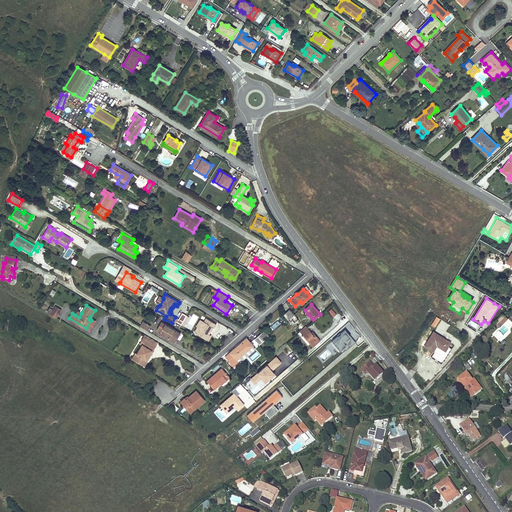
[(56,306),(51,314),(57,317),(62,309),(56,306)]
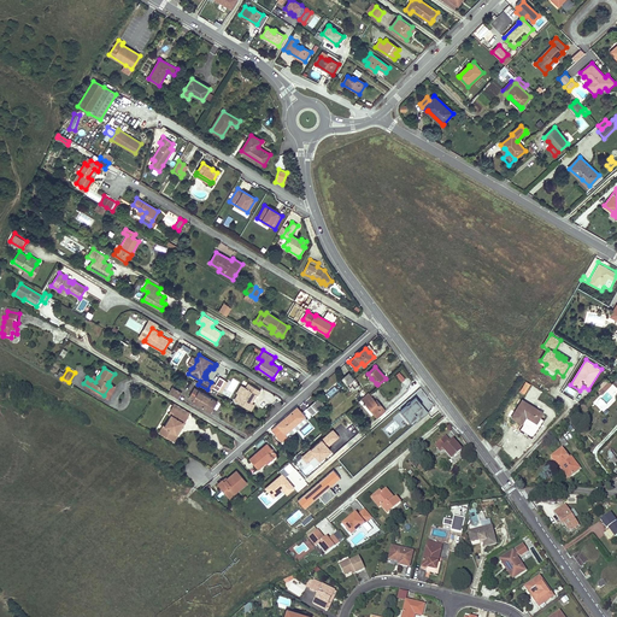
[(399,372),(395,375),(403,382),(405,380),(399,372)]
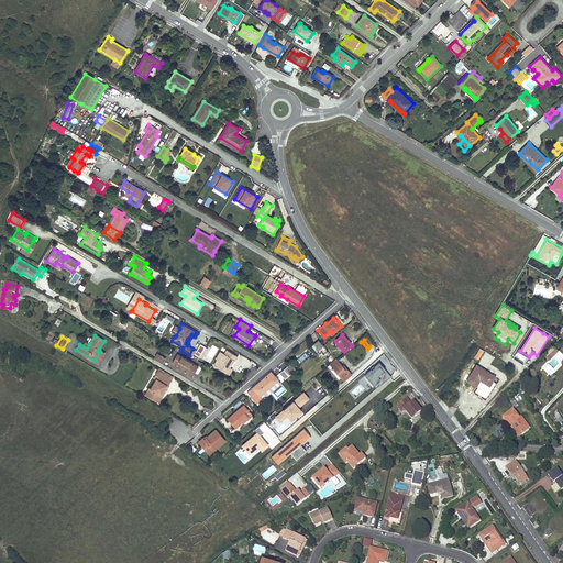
[(312,346),(317,352),(323,345),(319,341),(312,346)]
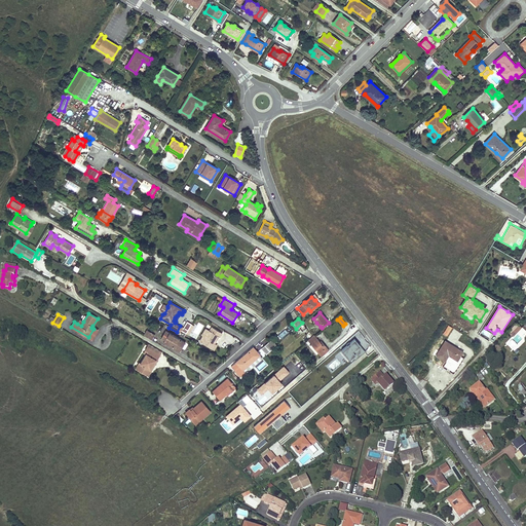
[(186,322),(182,331),(190,334),(194,325),(186,322)]
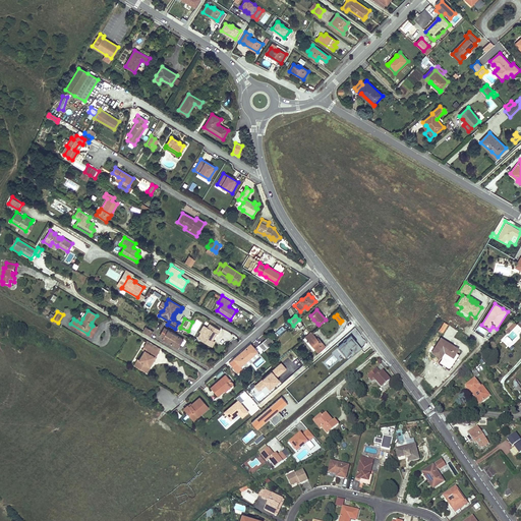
[(293,326),(290,328),(295,333),(303,325),(299,320),(293,326)]
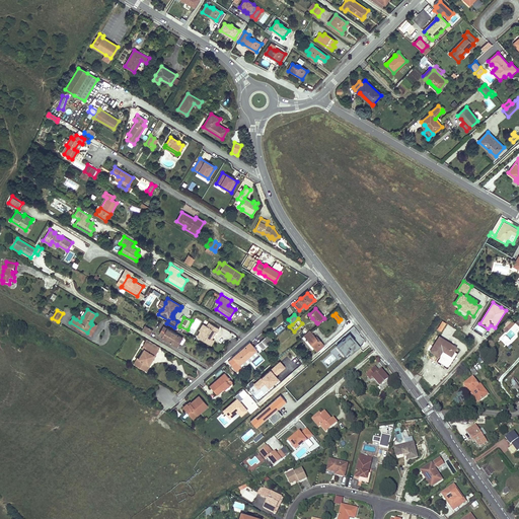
[(446,323),(442,320),(437,329),(441,331),(446,323)]
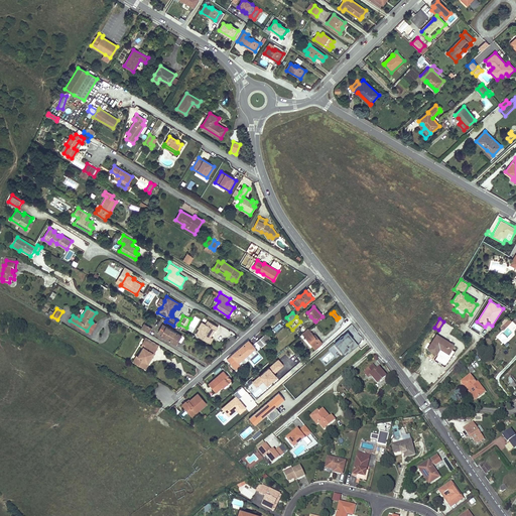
[(97,324),(91,319),(90,321),(92,323),(87,331),(91,333),(97,324)]
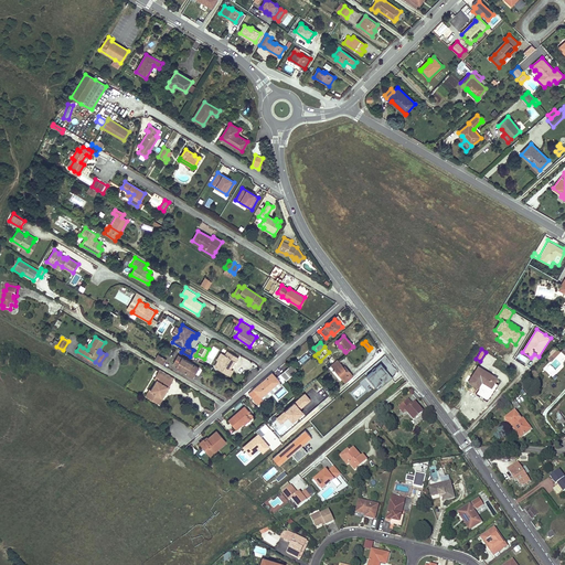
[(561,352),(557,350),(550,359),(552,361),(561,352)]
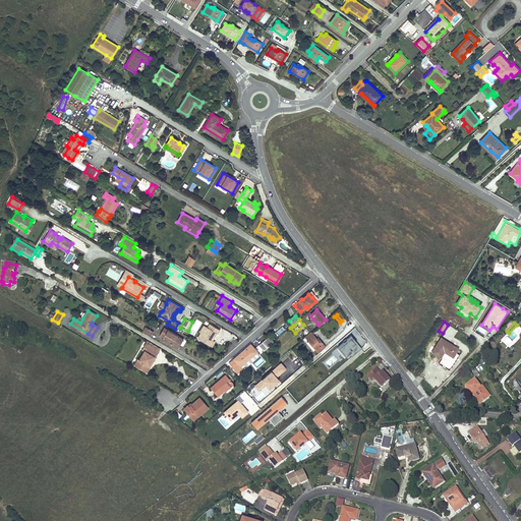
[(201,333),(197,338),(212,347),(215,342),(212,340),(213,338),(214,338),(217,334),(218,334),(220,330),(210,324),(208,328),(207,327),(203,334),(201,333)]
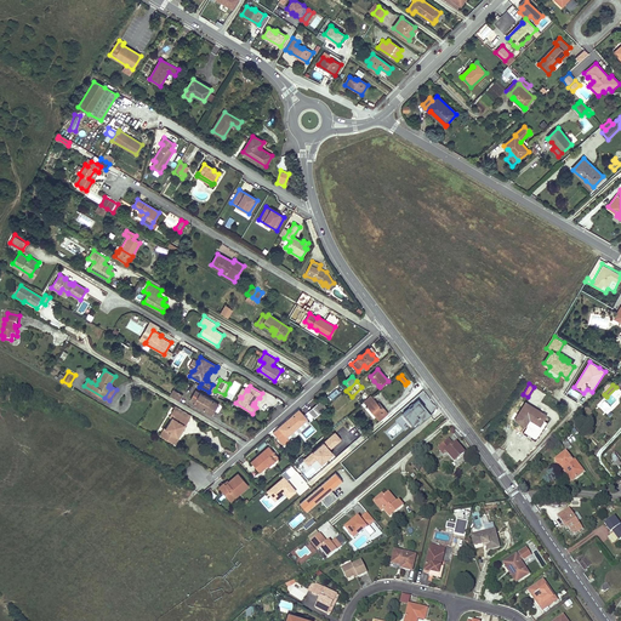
[(174,389),(170,396),(178,400),(182,396),(174,389)]
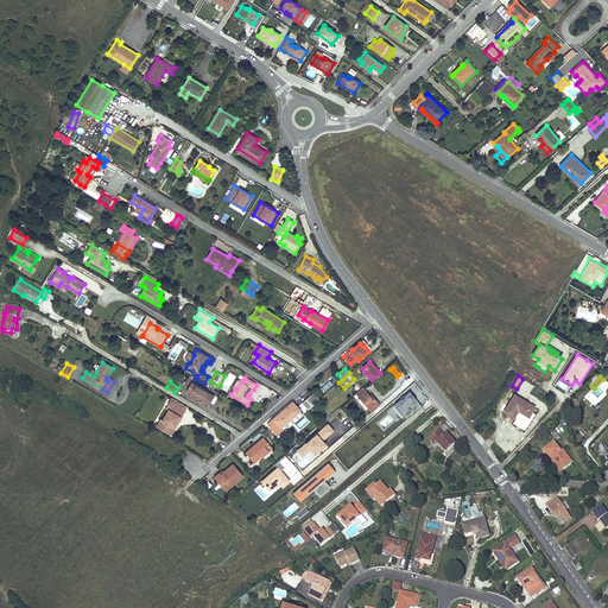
[(210,400),(209,399),(211,396),(191,382),(185,392),(190,394),(189,396),(207,406),(210,400)]
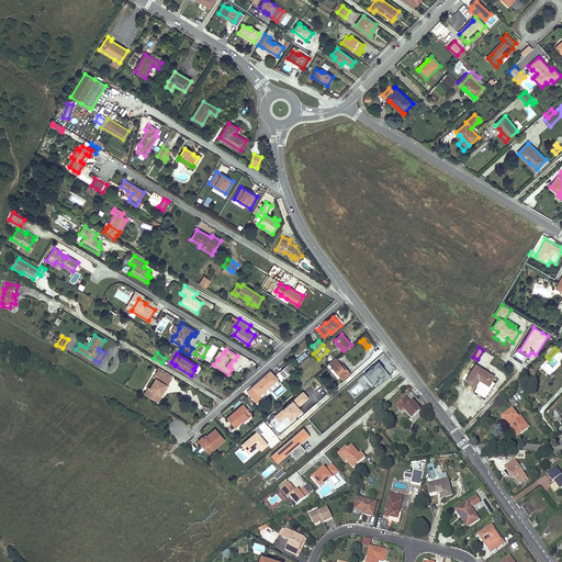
[(336,358),(326,366),(338,379),(340,378),(344,380),(351,374),(345,367),(344,368),(341,364),(336,358)]
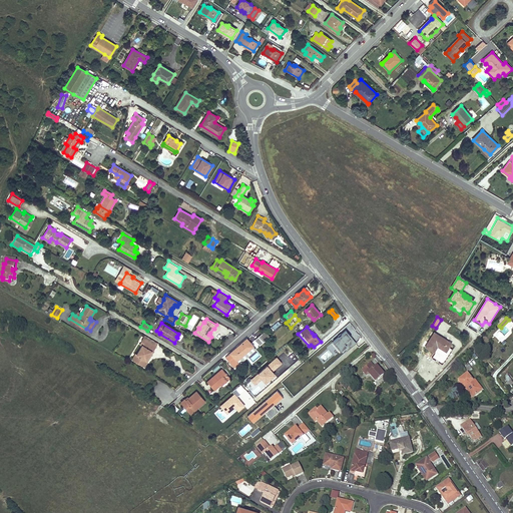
[(356,344),(353,341),(346,332),(333,343),(340,352),(344,349),(347,352),(356,344)]
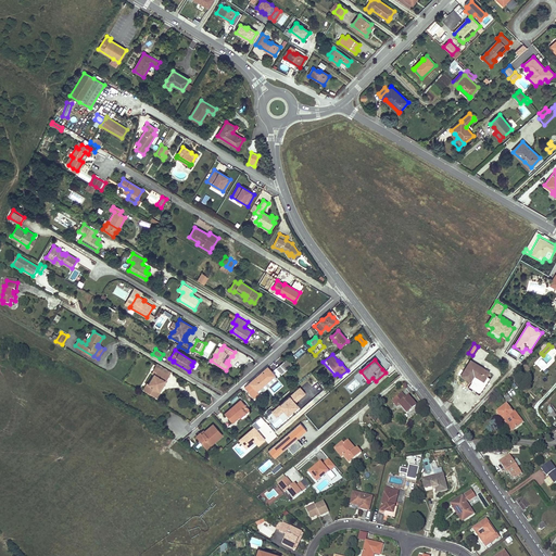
[(489,373),(471,361),(462,376),(470,382),(475,376),(475,375),(476,376),(476,377),(483,381),(489,373)]
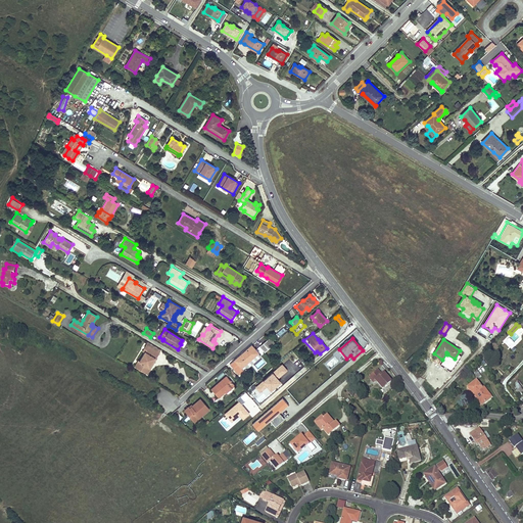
[(267,340),(259,346),(265,352),(269,348),(272,346),(267,340)]
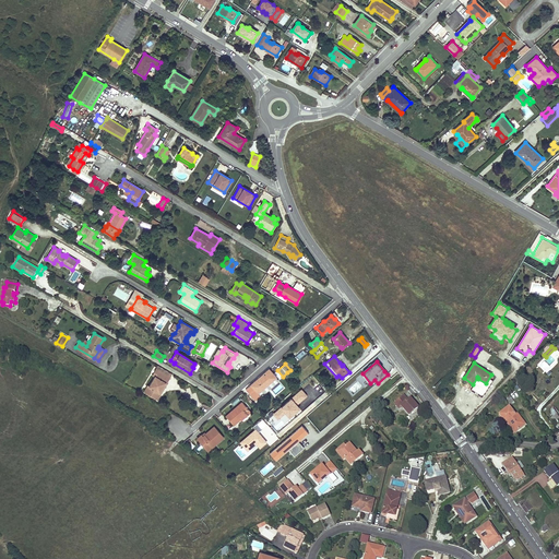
[(173,373),(158,366),(156,369),(170,378),(173,373)]
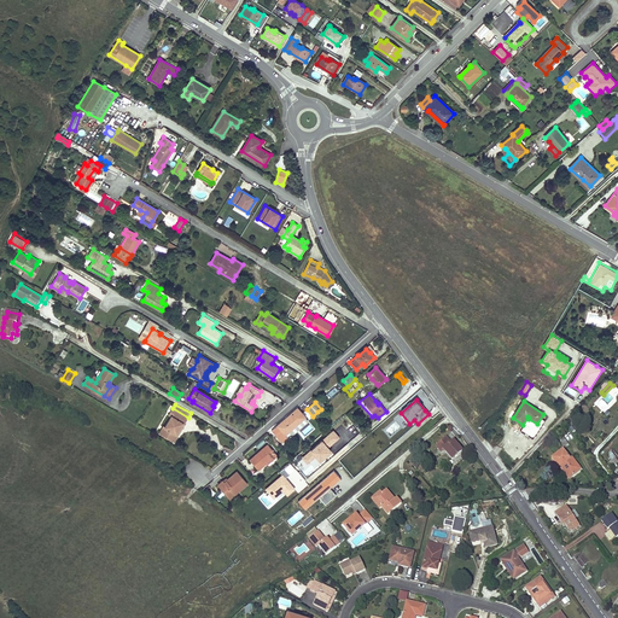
[(159,433),(170,439),(178,429),(179,429),(182,423),(185,424),(188,418),(173,408),(168,414),(172,417),(165,426),(164,425),(159,433)]
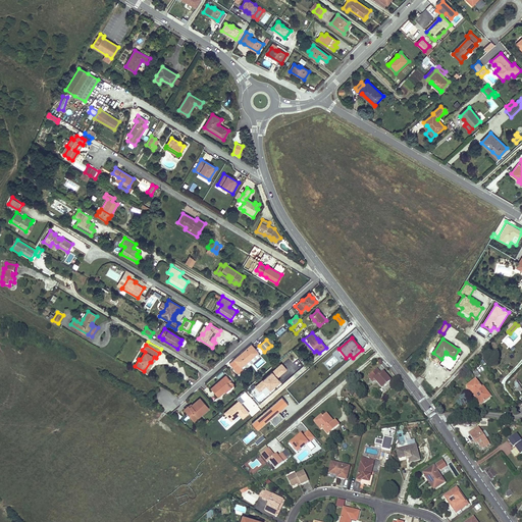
[(244,352),(230,364),(239,374),(243,370),(241,367),(257,352),(251,345),(246,350),(246,351),(245,352),(244,352)]
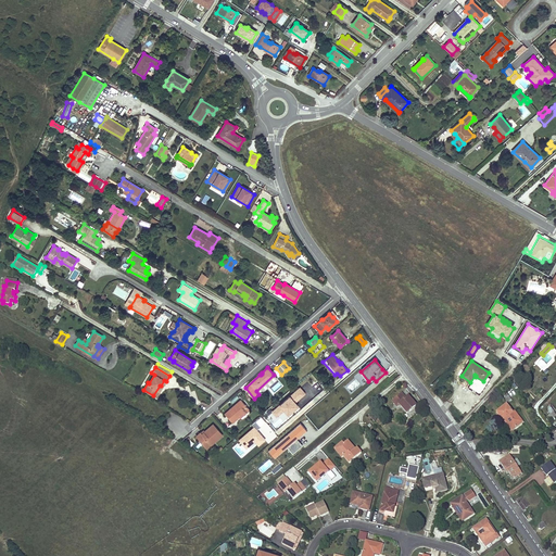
[(312,382),(310,383),(312,387),(317,382),(312,375),(308,378),(312,382)]
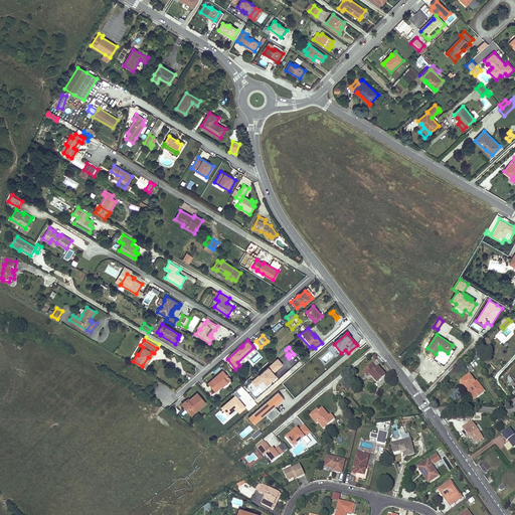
[(148,357),(142,366),(145,368),(154,353),(152,352),(149,357),(148,357)]
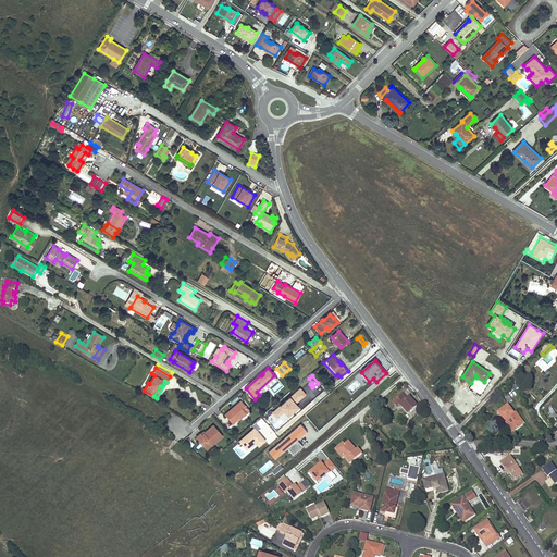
[(301,387),(272,411),(277,418),(284,411),(288,416),(299,406),(296,403),(306,393),(301,387)]
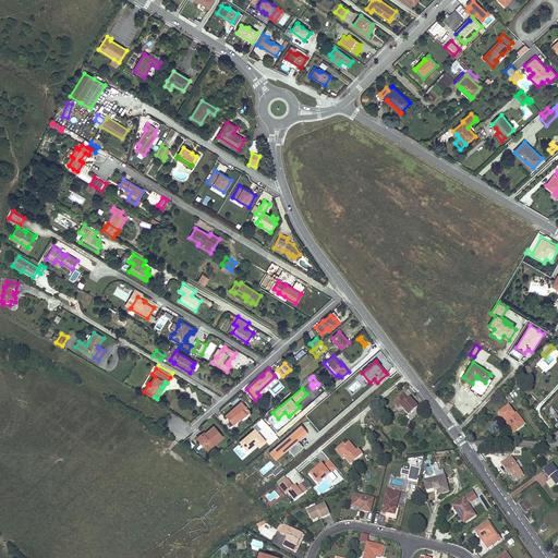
[(513,400),(509,393),(502,399),(508,404),(513,400)]
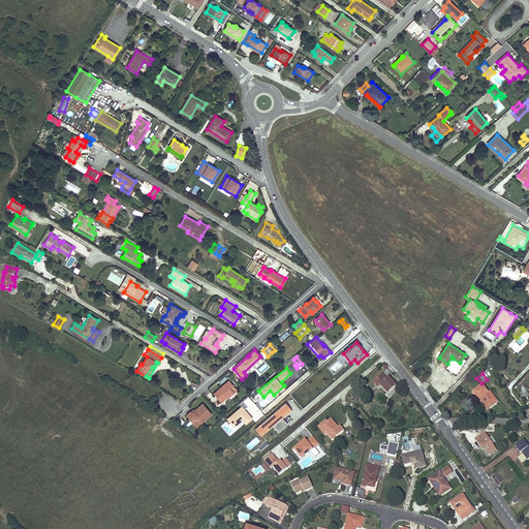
[(374,381),(377,385),(386,378),(382,374),(374,381)]
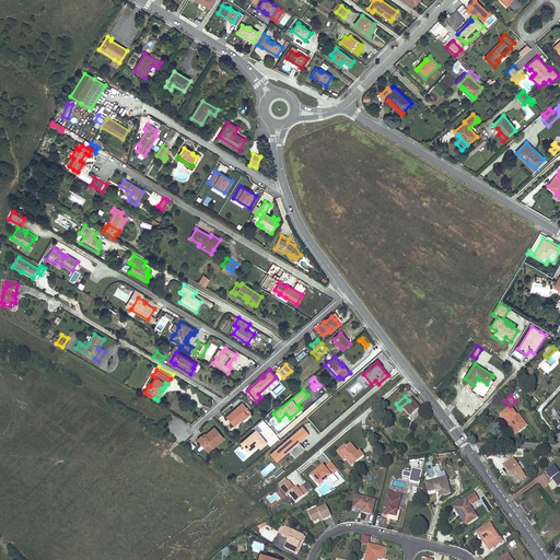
[(400,409),(403,407),(404,409),(410,416),(419,408),(411,399),(409,400),(399,408),(400,409)]
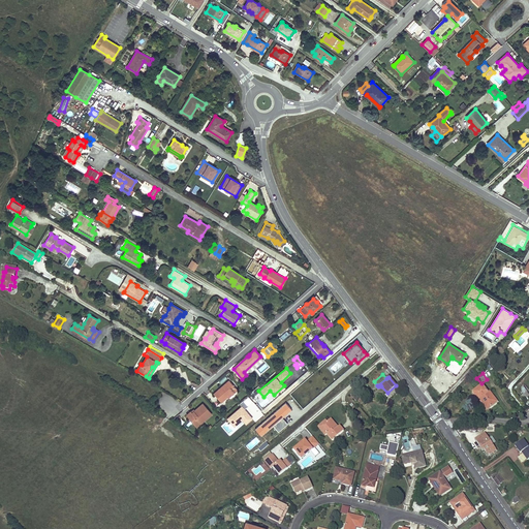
[(214,394),(218,400),(221,397),(234,386),(229,380),(214,394)]
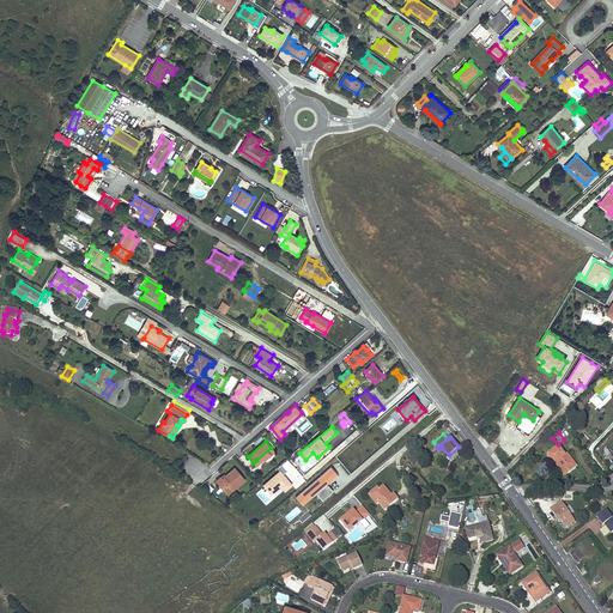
[(565,455),(562,450),(559,447),(548,456),(554,463),(556,462),(565,474),(576,466),(568,454),(565,455)]
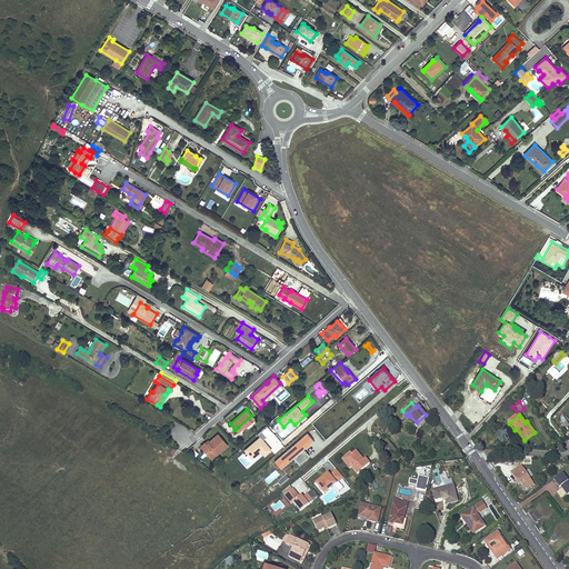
[(251,416),(238,427),(240,430),(245,426),(253,418),(251,416)]
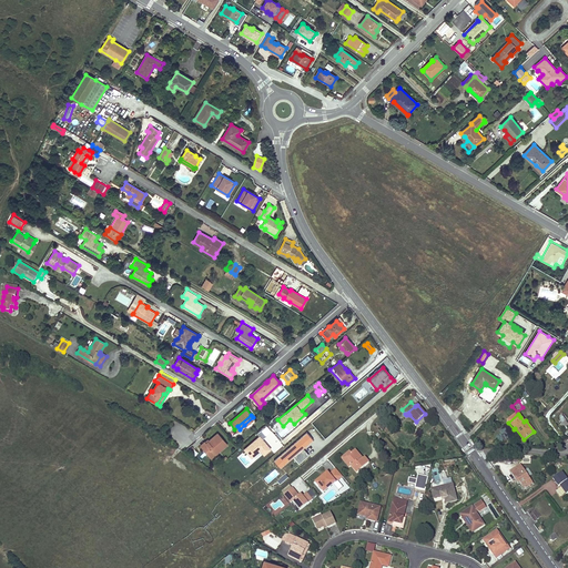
[(567,425),(567,423),(566,421),(563,415),(558,417),(563,423),(561,424),(565,428),(567,425)]
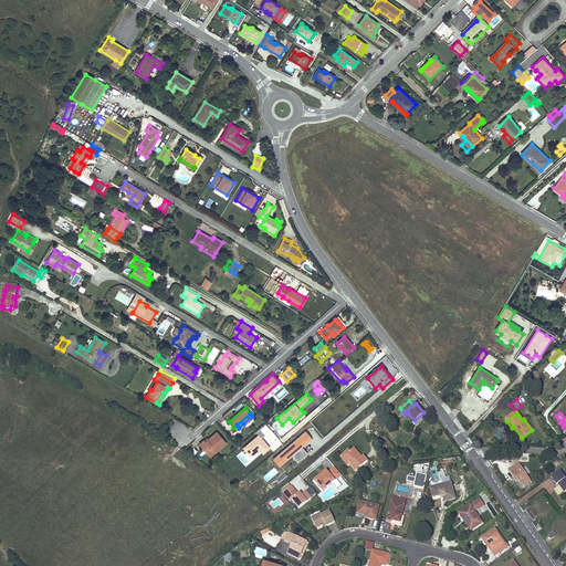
[(252,416),(243,423),(244,425),(254,417),(252,416)]
